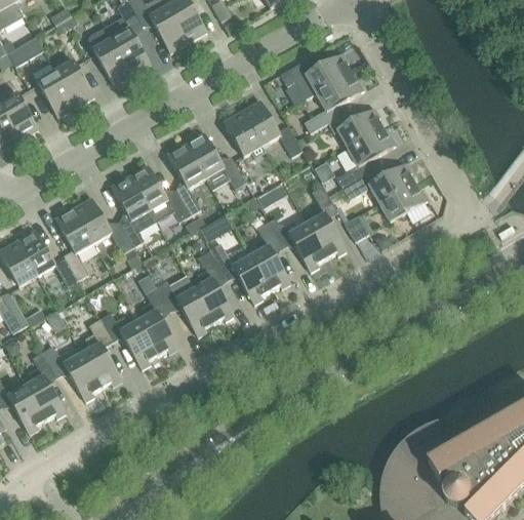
[(0,17),(18,6),(15,1),(14,0),(0,0),(0,17)]
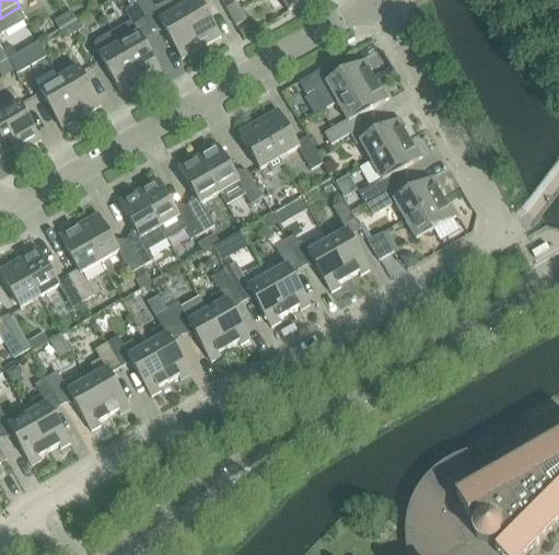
[(112,29),(118,39),(141,78),(161,67),(141,33),(151,27),(136,0),(124,7),(130,18),(112,29)]
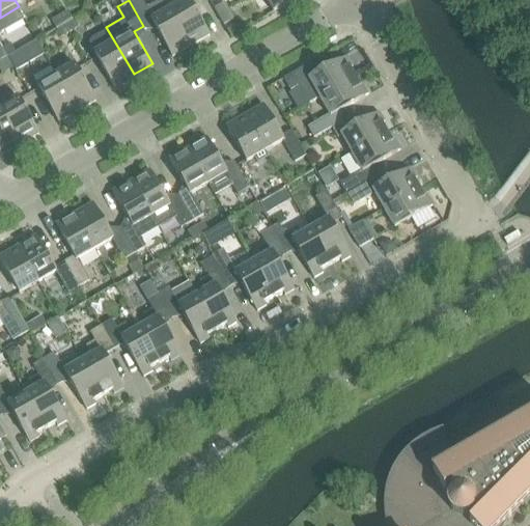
[(152,0),(145,4),(151,16),(150,16),(171,52),(190,42),(166,0),(152,0)]
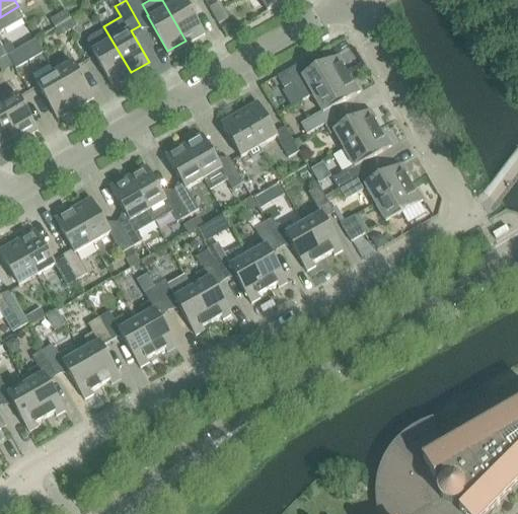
[(162,0),(186,41),(204,29),(188,0),(162,0)]
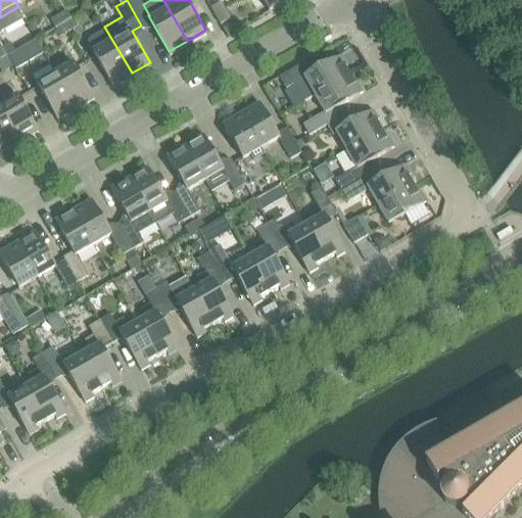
[(215,12),(226,6),(222,0),(218,0),(210,4),(215,12)]
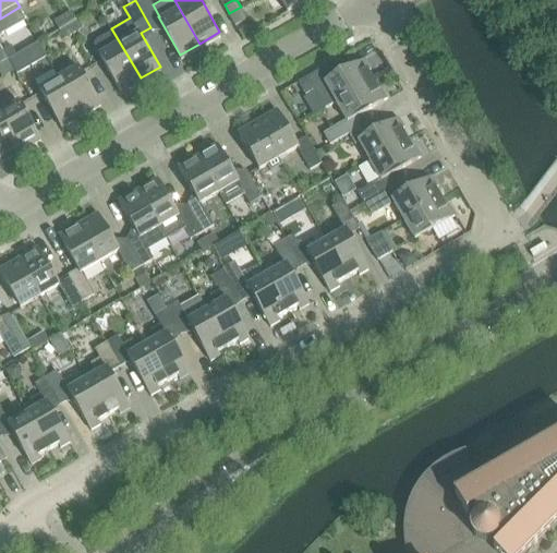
[(71,7),(62,12),(68,21),(76,15),(71,7)]
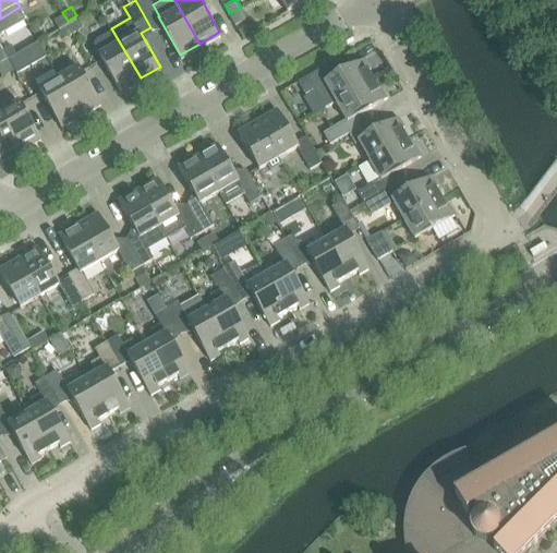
[(241,7),(229,13),(234,22),(245,15),(241,7)]
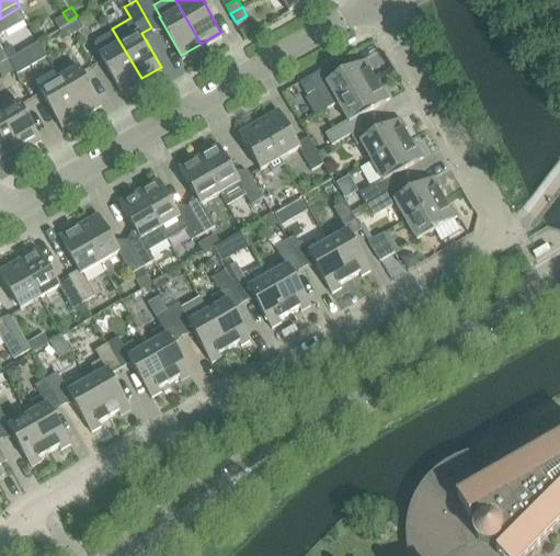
[(59,25),(68,21),(63,12),(54,16),(59,25)]
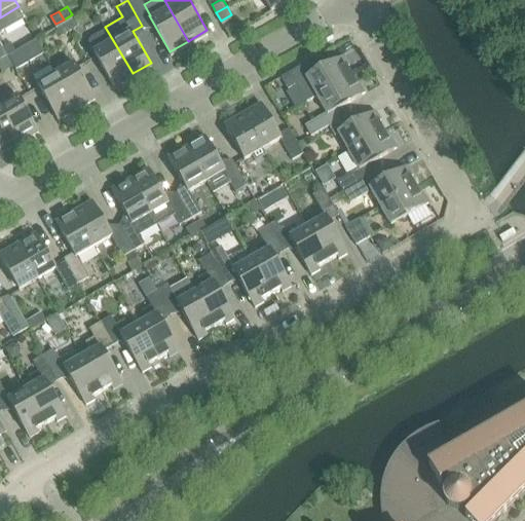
[(76,23),(72,14),(64,20),(68,28),(76,23)]
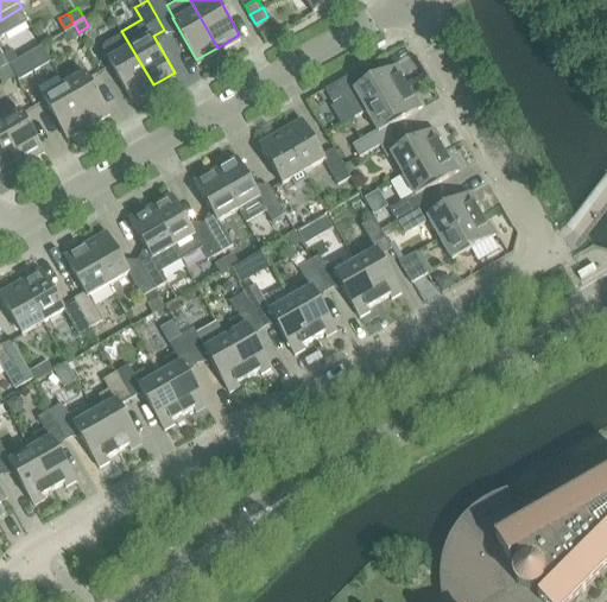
[(69,37),(78,32),(74,23),(64,27),(69,37)]
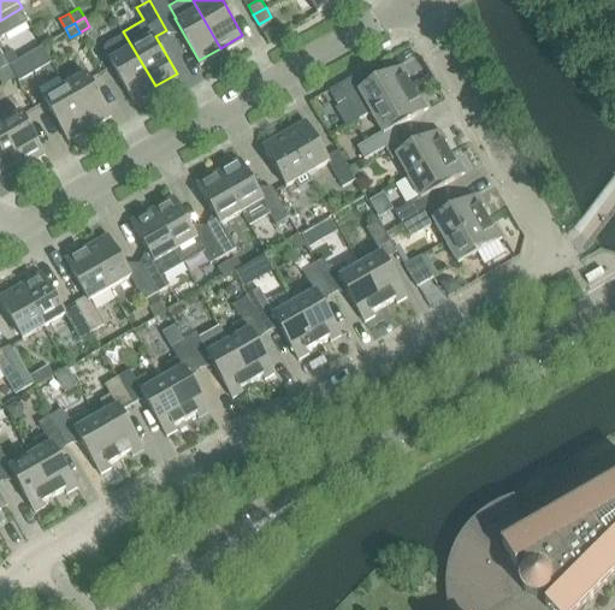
[(155,86),(130,43),(123,31),(105,41),(104,46),(110,57),(108,57),(132,99),(155,86)]
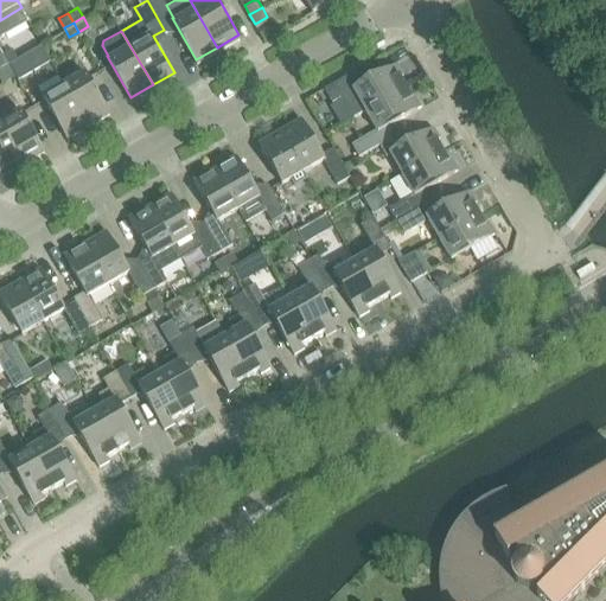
[(12,45),(2,50),(8,59),(18,55),(12,45)]
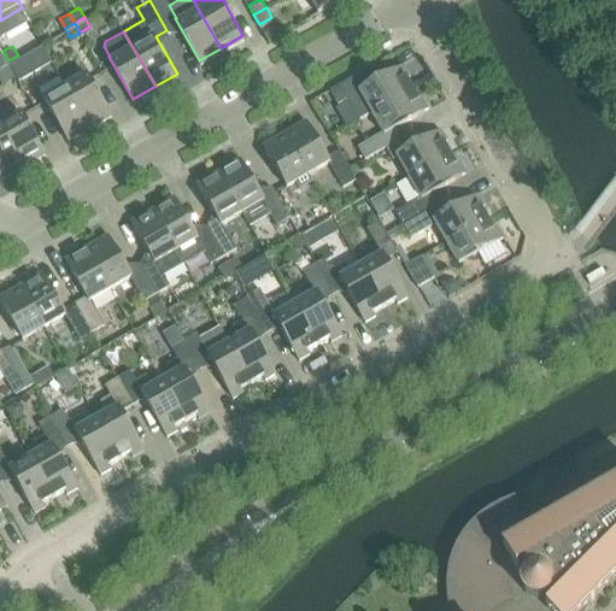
[(23,65),(18,56),(9,60),(13,70),(23,65)]
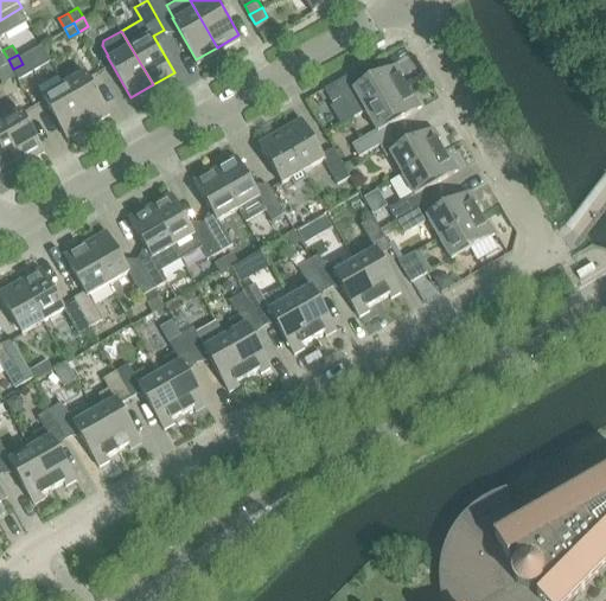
[(0,77),(4,75),(13,69),(8,59),(5,62),(0,64),(0,77)]
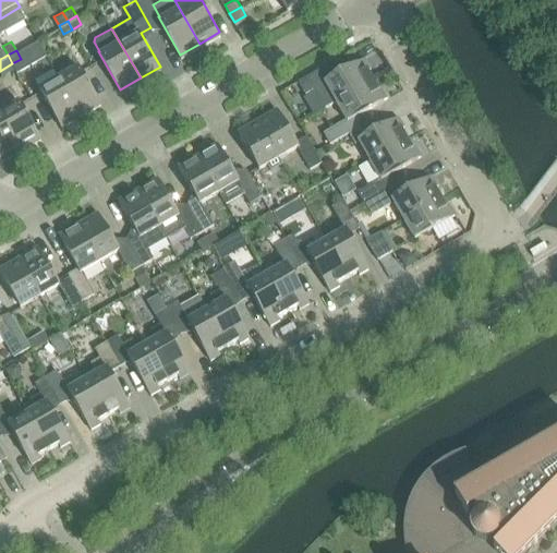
[(330,74),(324,63),(298,79),(305,91),(313,86),(324,105),(336,98),(335,98),(372,76),(366,68),(371,65),(364,55),(330,74)]
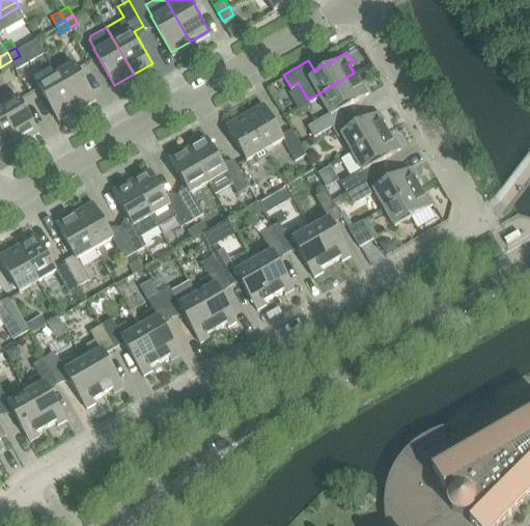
[(75,60),(56,71),(77,107),(95,97),(75,60)]
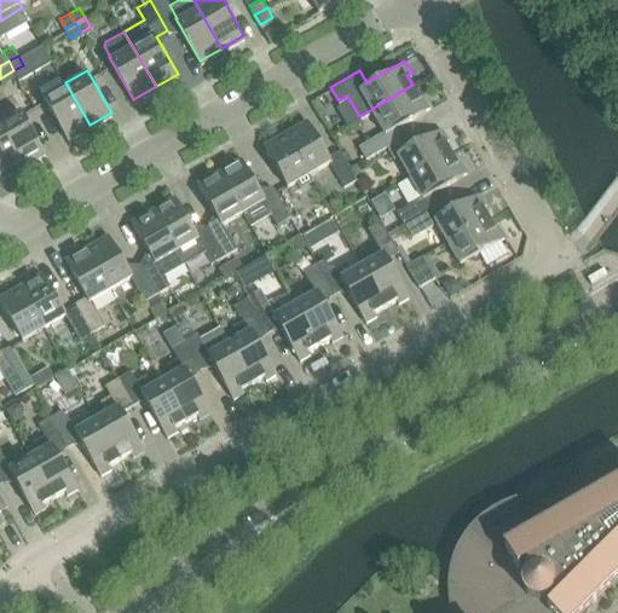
[(68,137),(90,125),(65,82),(42,96),(68,137)]
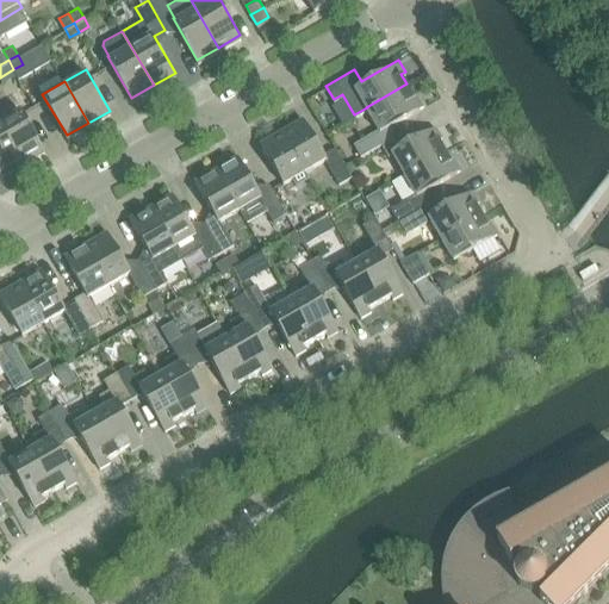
[(360,154),(380,142),(391,136),(385,125),(423,104),(416,92),(412,94),(406,83),(366,107),(367,107),(378,126),(353,141),(360,154)]
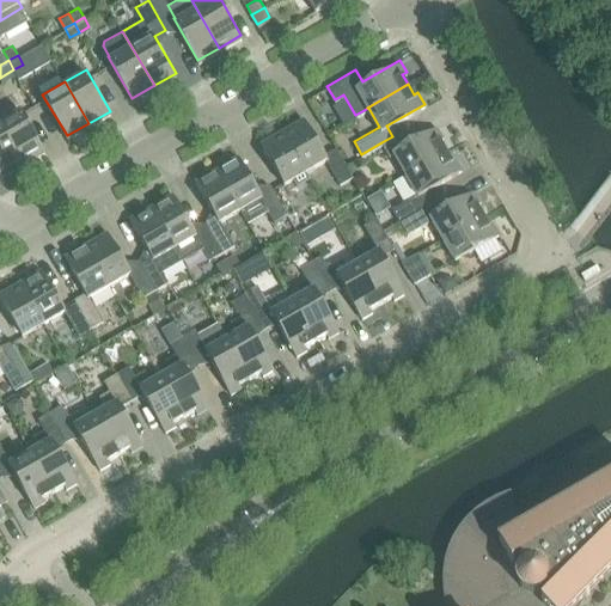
[(0,121),(23,161),(44,148),(20,106),(0,117),(0,121)]
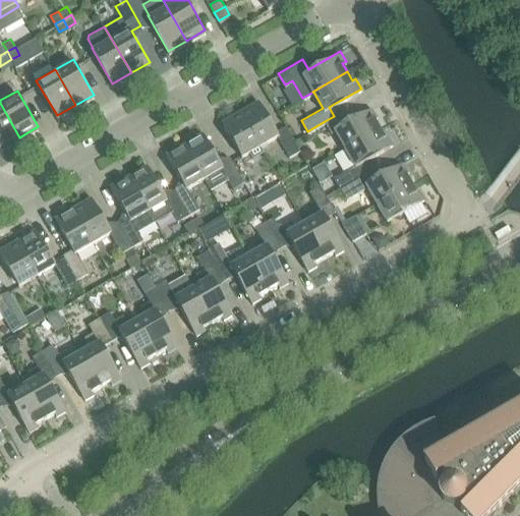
[(258,99),(240,109),(260,144),(277,133),(289,155),(299,149),(285,123),(276,129),(258,99)]
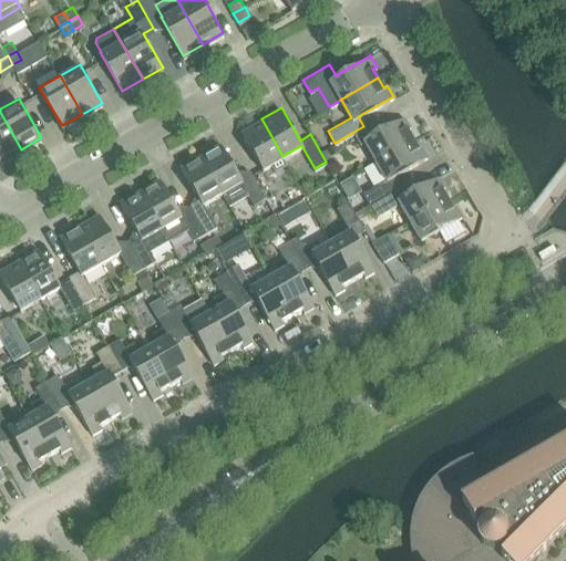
[(21,149),(0,112),(0,158),(1,160),(21,149)]
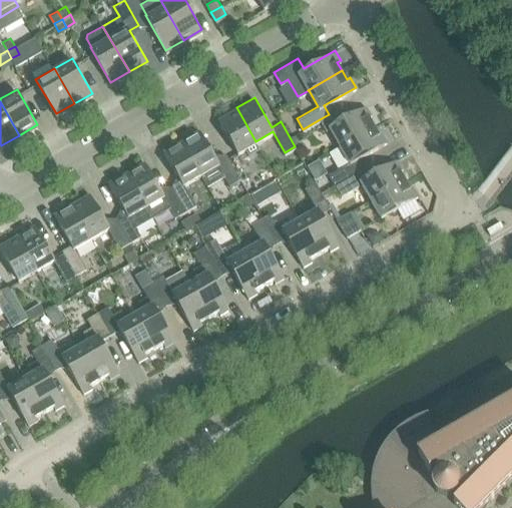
[(330,127),(339,143),(373,124),(368,115),(371,114),(366,104),(334,123),(329,114),(320,119),(326,129),(330,127)]
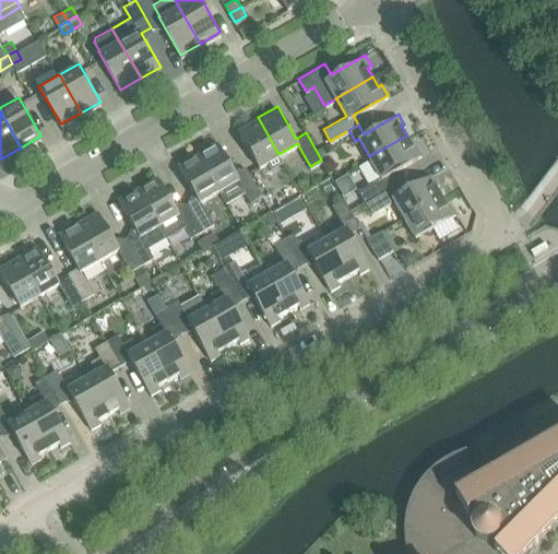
[(259,165),(279,154),(258,117),(238,129),(259,165)]
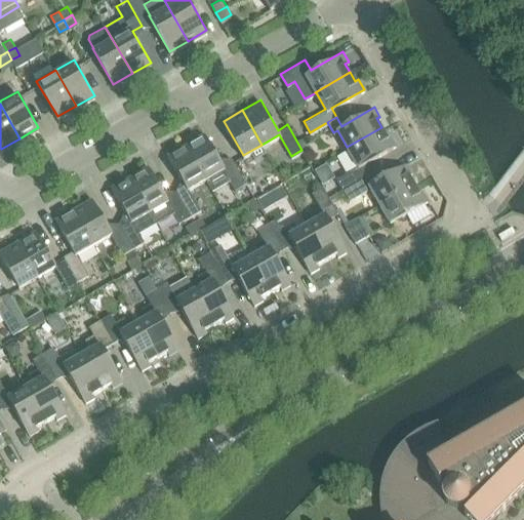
[(341,187),(359,176),(368,171),(363,163),(396,144),(390,134),(387,135),(381,127),(347,147),(357,164),(335,176),(341,187)]
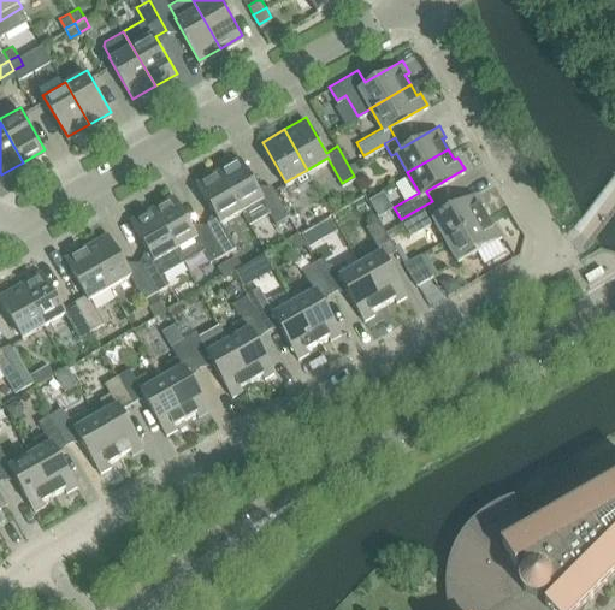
[(241,208),(261,196),(276,220),(289,213),(271,183),(260,190),(240,154),(218,167),(241,208)]
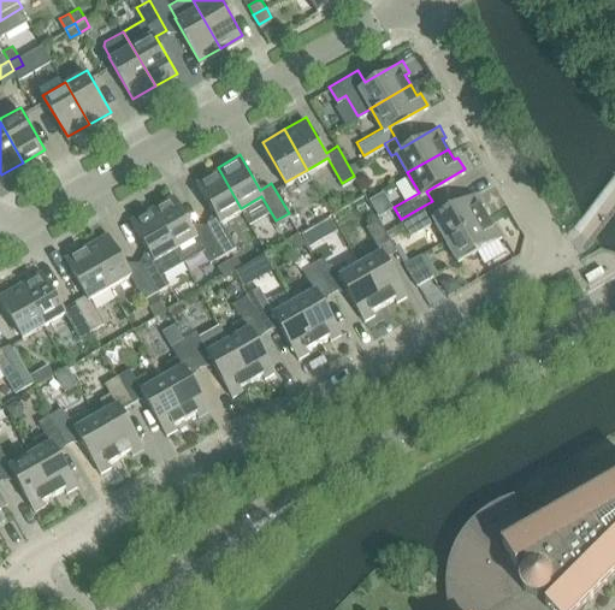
[(206,221),(223,252),(236,244),(222,219),(241,208),(218,167),(196,179),(217,215),(206,221)]
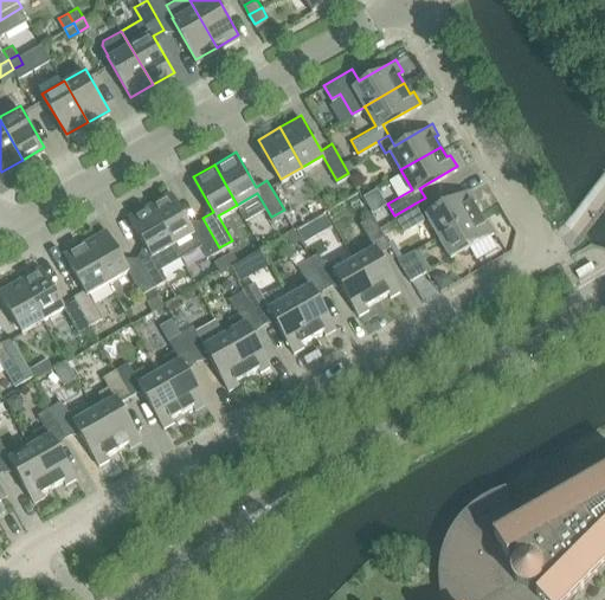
[(377,186),(364,193),(373,210),(378,207),(371,195),(379,191),(377,186)]
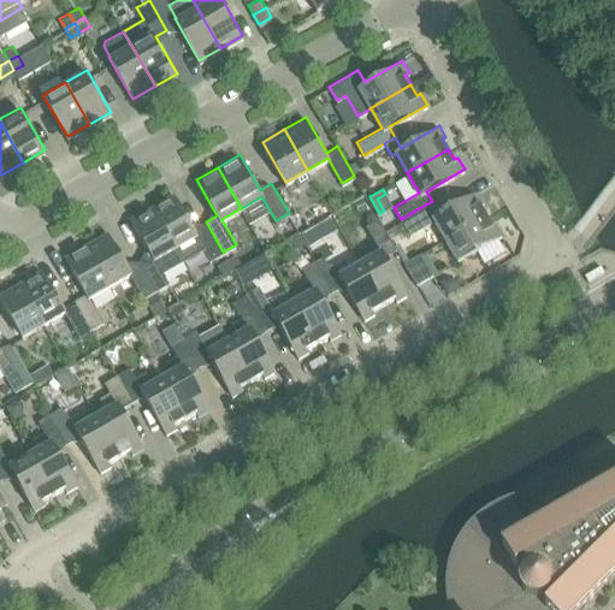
[(432,201),(421,207),(401,219),(409,232),(433,218),(444,237),(485,213),(479,203),(483,201),(477,189),(438,212),(432,201)]
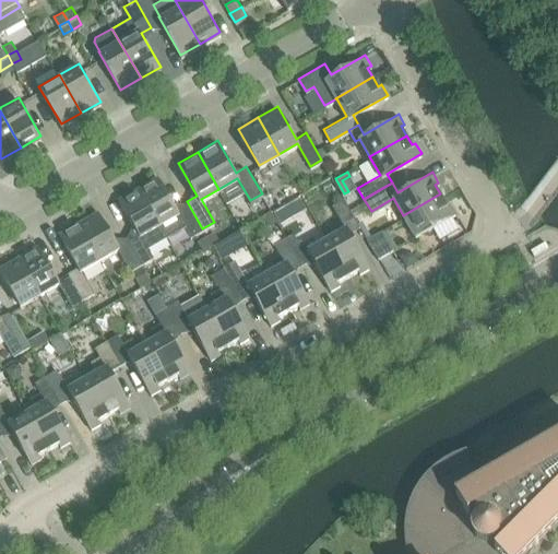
[(202,228),(187,201),(176,208),(157,175),(138,186),(158,223),(177,213),(190,235),(202,228)]
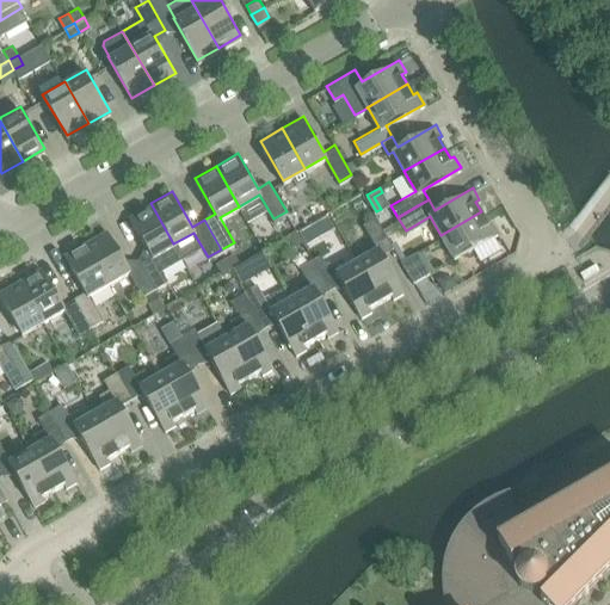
[(139,258),(155,286),(167,279),(154,255),(173,244),(151,203),(129,216),(149,251),(139,258)]
